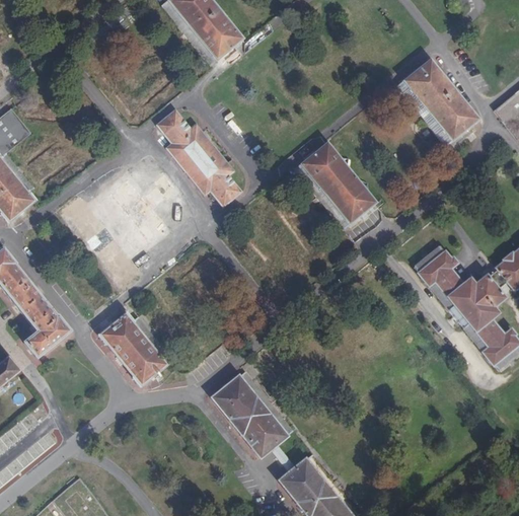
[(210,54),(217,61),(243,39),(237,30),(234,31),(208,0),(168,0),(167,1),(174,10),(177,8),(211,52),(210,54)]
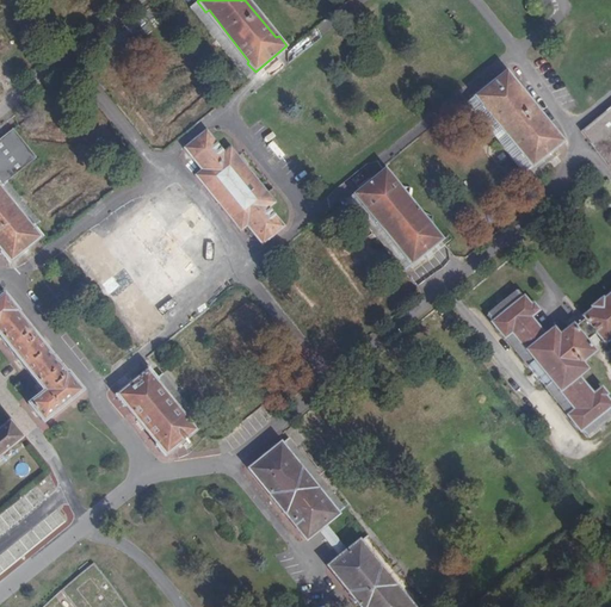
[(247,78),(255,72),(247,63),(248,61),(209,10),(205,12),(197,1),(190,6),(247,78)]
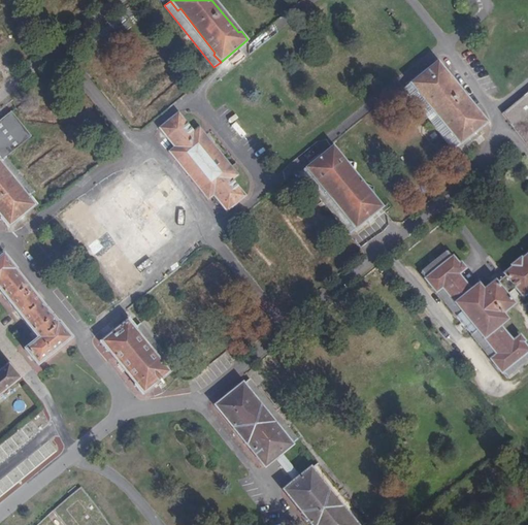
[(452,135),(459,142),(488,120),(482,110),(480,111),(444,70),(446,68),(438,58),(409,81),(417,92),(419,90),(454,133),(452,135)]
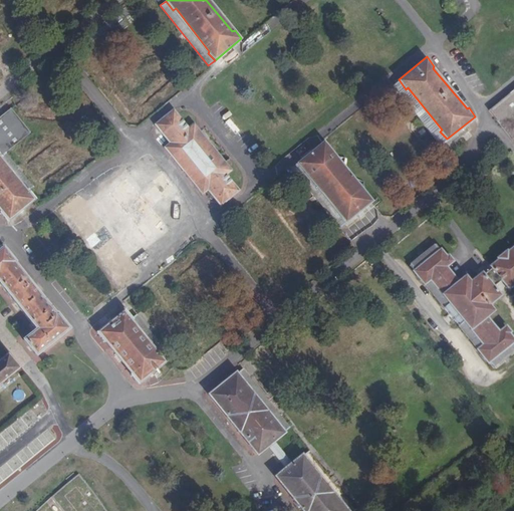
[(441,144),(447,139),(440,132),(442,130),(408,87),(406,89),(399,79),(393,84),(441,144)]
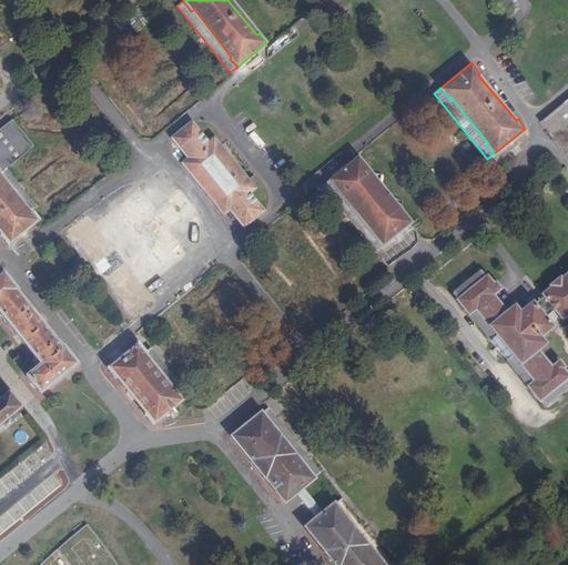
[(567,97),(546,115),(567,143),(567,97)]
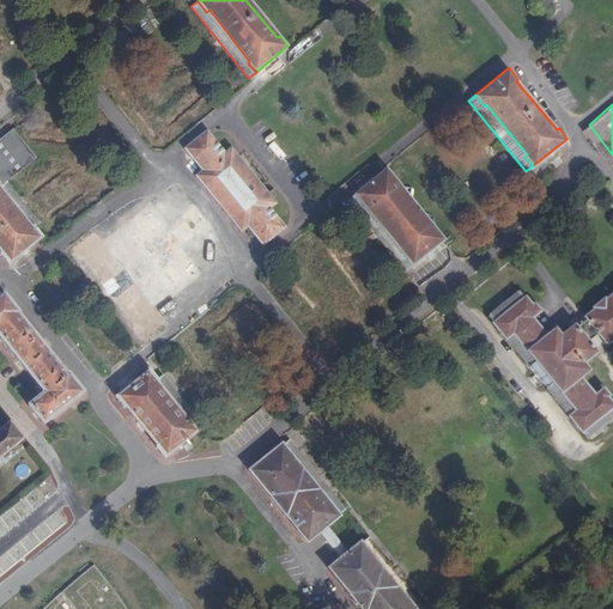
[(247,224),(262,243),(285,225),(268,205),(274,200),(255,176),(262,170),(258,163),(250,170),(230,145),(223,150),(207,129),(184,146),(202,168),(196,172),(241,229),(247,224)]
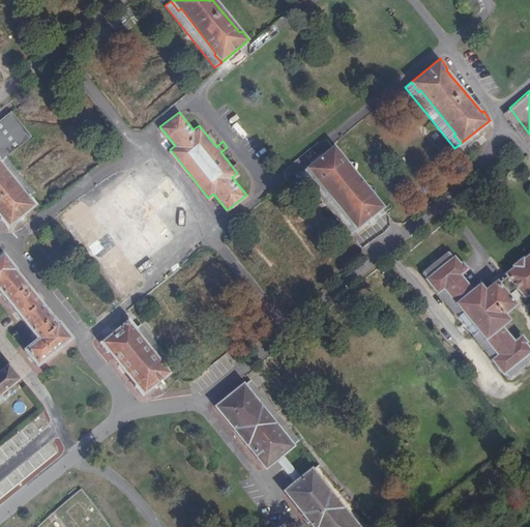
[(36,206),(30,196),(27,198),(0,164),(0,159),(0,155),(25,137),(6,114),(0,118),(0,212),(2,215),(0,216),(9,226),(36,206)]
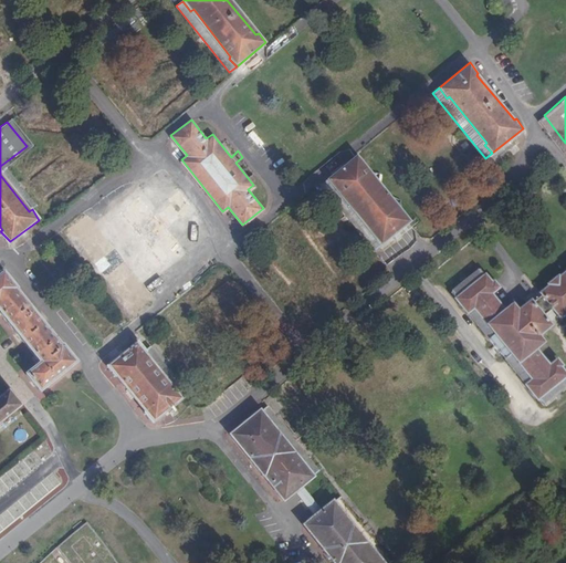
[(374,236),(380,244),(410,220),(404,211),(401,212),(362,166),(364,164),(357,155),(327,179),(333,188),(336,186),(375,235),(374,236)]
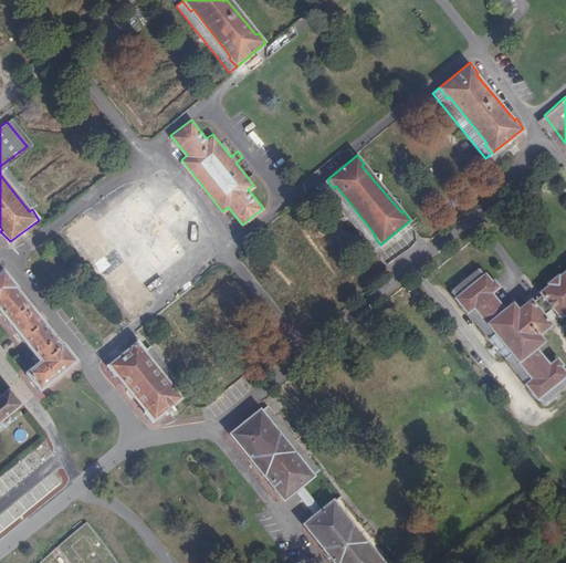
[(0,175),(29,211),(32,209),(38,204),(7,166),(0,170),(0,175)]
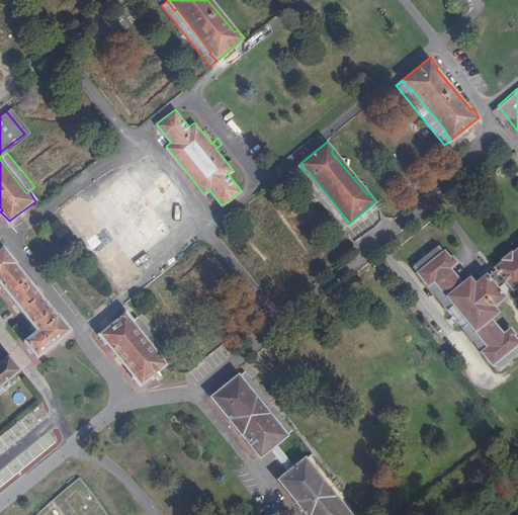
[(343,229),(348,224),(342,216),(343,215),(308,170),(305,172),(299,164),(293,169),(343,229)]
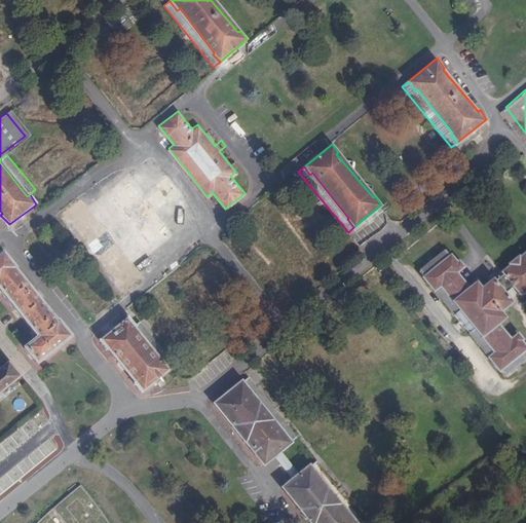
[(82,197),(64,211),(121,287),(142,271),(133,258),(171,229),(158,212),(182,193),(166,173),(141,192),(130,178),(90,208),(82,197)]
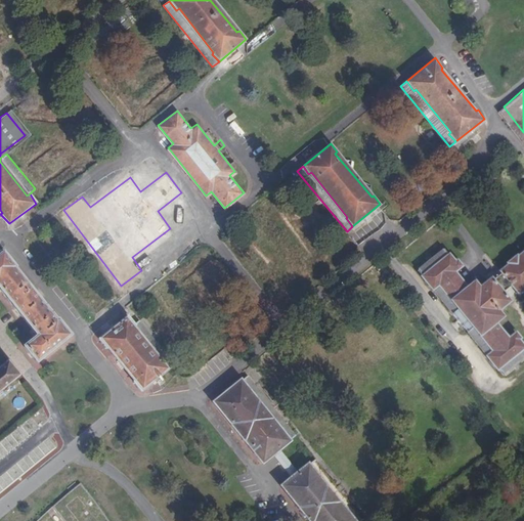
[(419,267),(423,272),(449,253),(445,246),(419,267)]
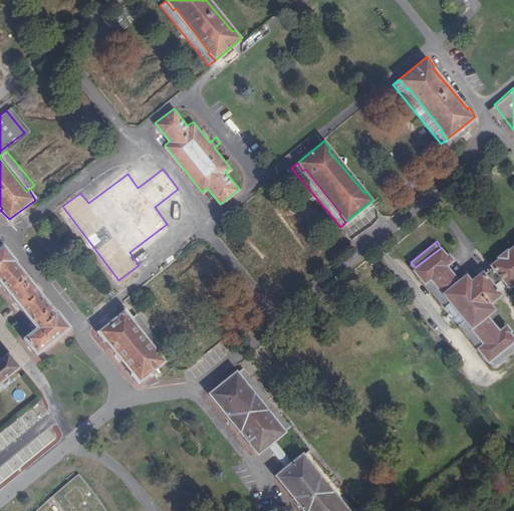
[(493,261),(499,270),(506,276),(511,283),(513,280),(513,244),(508,248),(506,247),(499,253),(500,255),(493,261)]
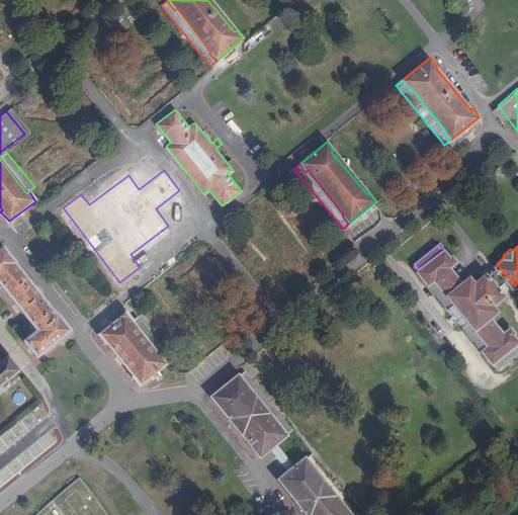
[(26,339),(39,355),(71,329),(57,312),(55,313),(39,294),(41,292),(34,284),(32,285),(13,263),(15,261),(4,248),(0,250),(0,279),(39,329),(26,339)]
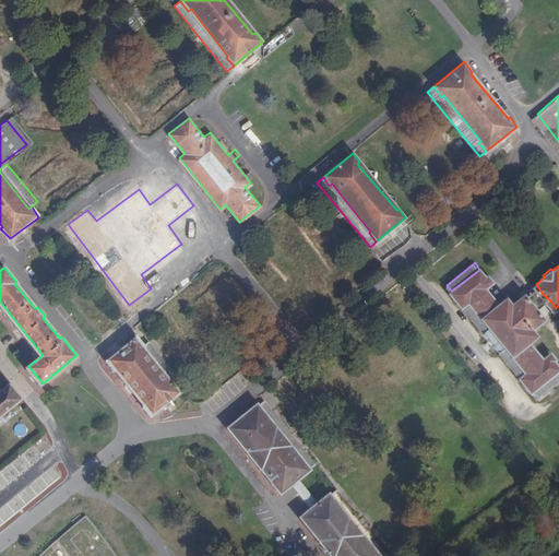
[(521,378),(532,391),(558,368),(558,365),(555,359),(556,357),(552,354),(545,359),(531,340),(537,334),(534,328),(543,319),(537,311),(531,303),(523,294),(512,303),(507,296),(498,302),(486,285),(492,280),(489,274),(486,276),(479,270),(451,291),(462,304),(470,297),(490,323),(507,343),(530,371),(521,378)]
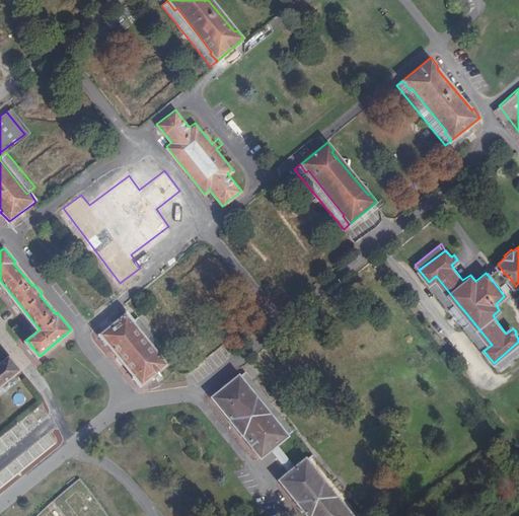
[(504,273),(493,281),(499,289),(511,279),(504,273)]
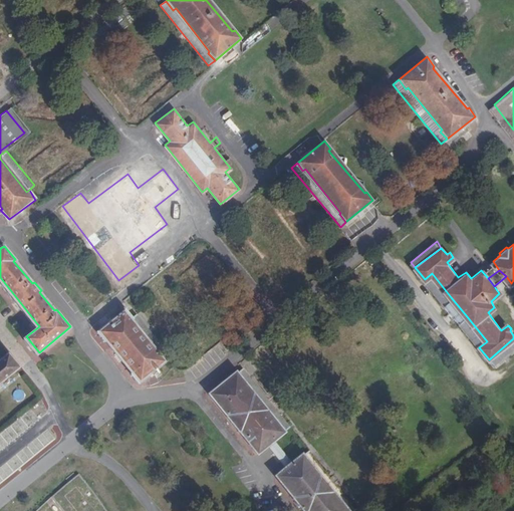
[(425,279),(444,304),(451,297),(432,273),(425,279)]
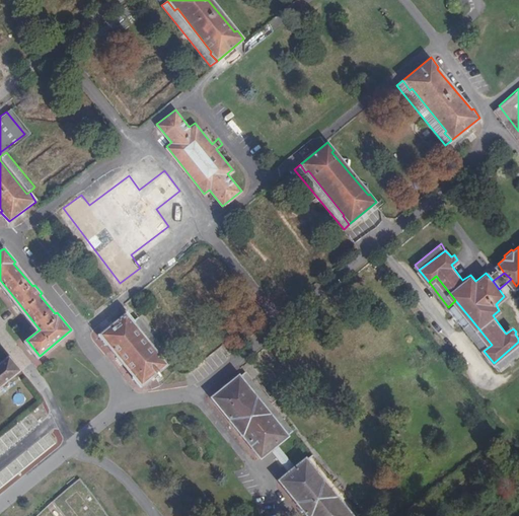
[(463,325),(470,318),(455,300),(448,307),(463,325)]
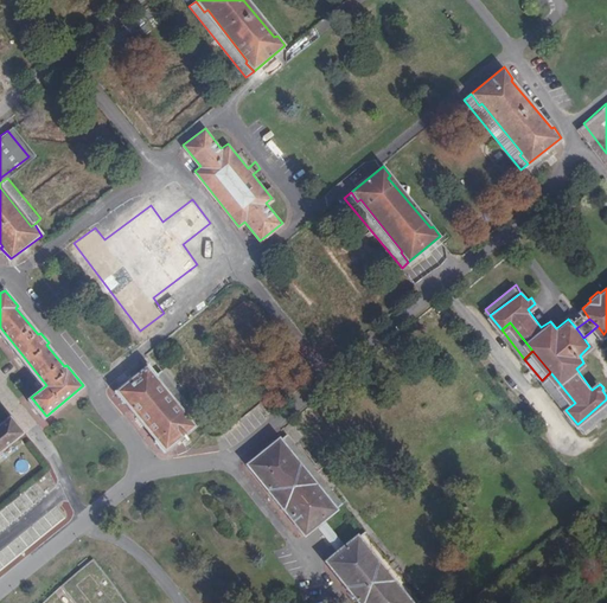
[(197,424),(187,412),(183,416),(153,380),(157,376),(146,364),(115,390),(126,402),(127,401),(158,437),(154,440),(165,450),(197,424)]
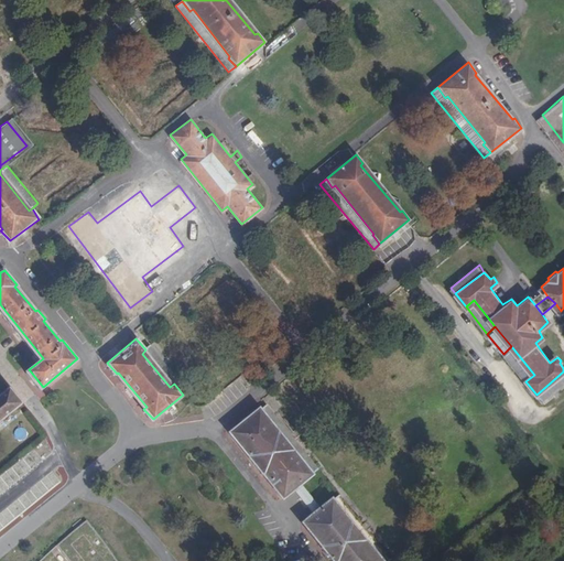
[(170,387),(174,384),(179,380),(150,346),(145,349),(142,354),(170,387)]
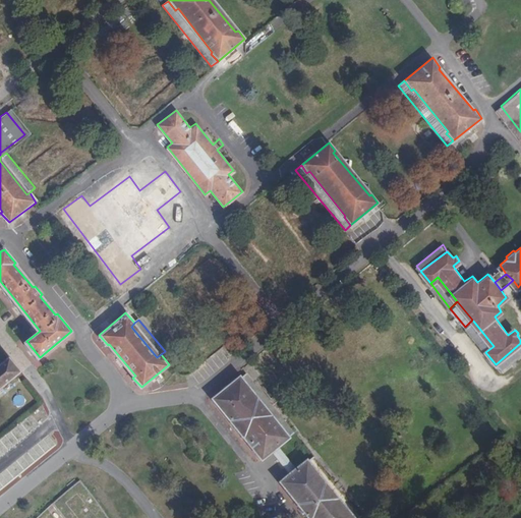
[(465,327),(485,352),(494,346),(472,320),(465,327)]
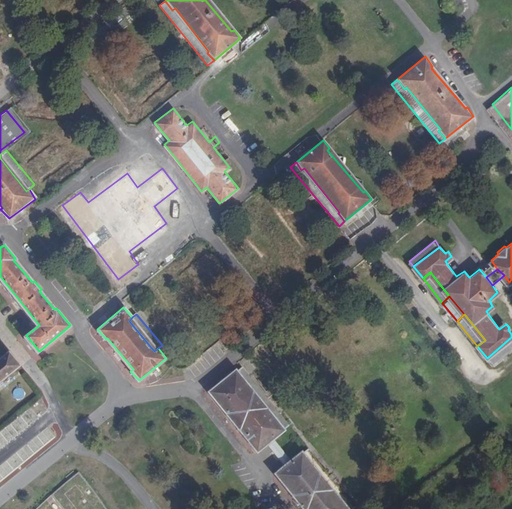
[(511,337),(487,358),(492,365),(511,349),(511,337)]
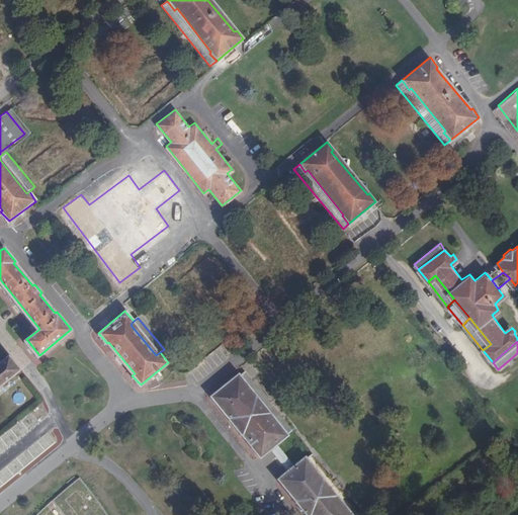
[(0,385),(20,369),(9,354),(0,361),(0,385)]
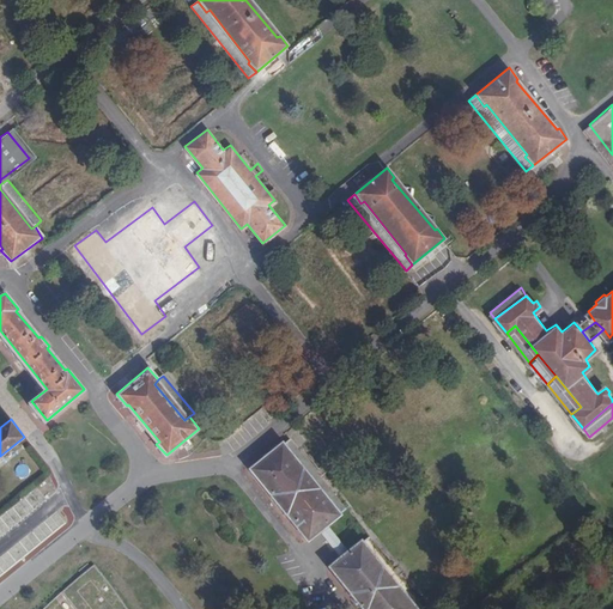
[(289,437),(280,443),(302,469),(304,467),(319,483),(316,486),(337,512),(345,506),(289,437)]
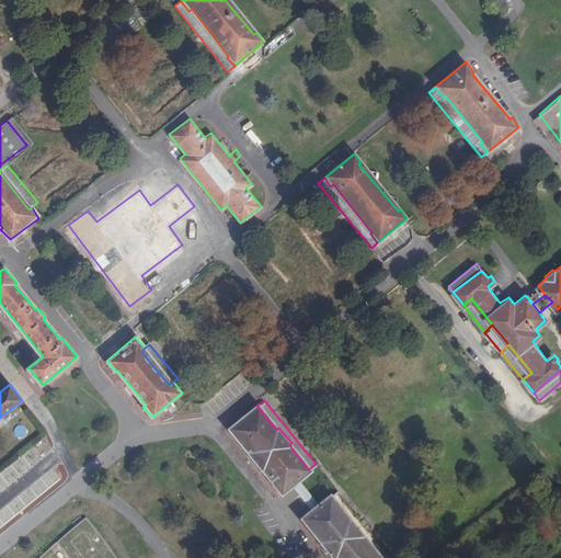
[(276,430),(256,406),(228,430),(236,437),(238,436),(248,450),(245,452),(261,469),(263,467),(274,481),(272,484),(278,492),(289,485),(298,477),(308,469),(289,445),(292,443),(278,428),(276,430)]
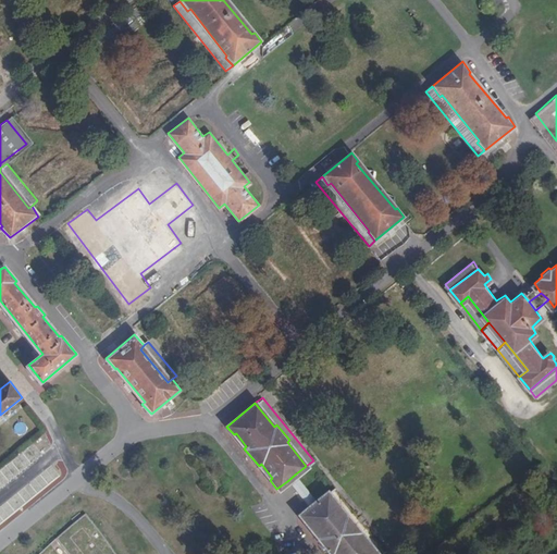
[(296,474),(287,481),(309,506),(318,500),(296,474)]
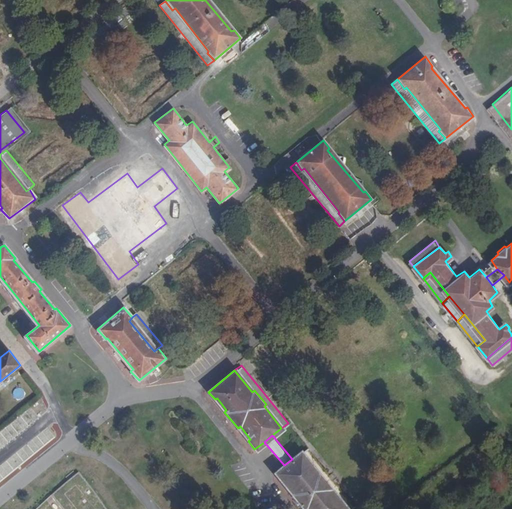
[(308,447),(301,453),(317,472),(319,470),(333,486),(329,489),(346,508),(347,508),(355,504),(308,447)]
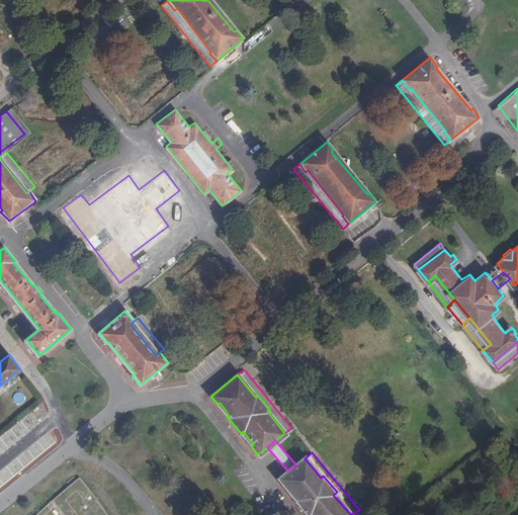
[(295,464),(287,470),(278,479),(285,488),(287,486),(297,500),(296,501),(308,514),(309,514),(310,514),(350,514),(333,495),(337,492),(323,476),(321,478),(305,458),(295,464)]
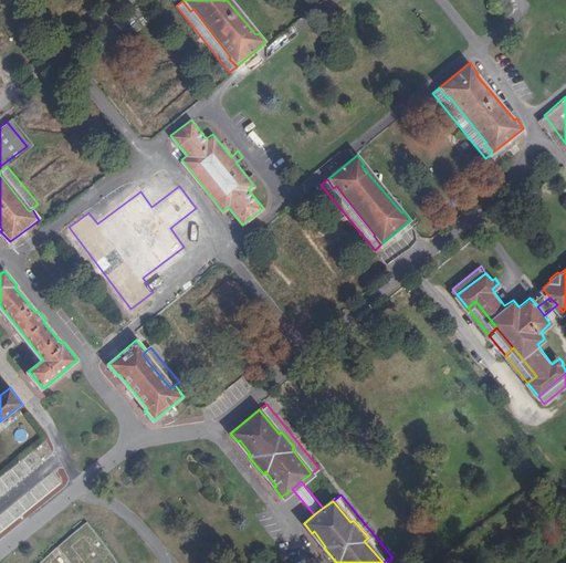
[(453,544),(429,562),(443,562),(459,551),(453,544)]
